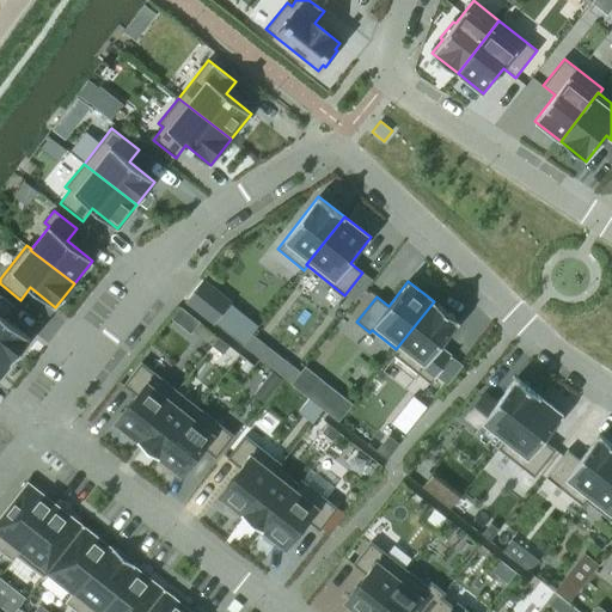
[(204,282),(188,303),(214,323),(230,303),(204,282)]
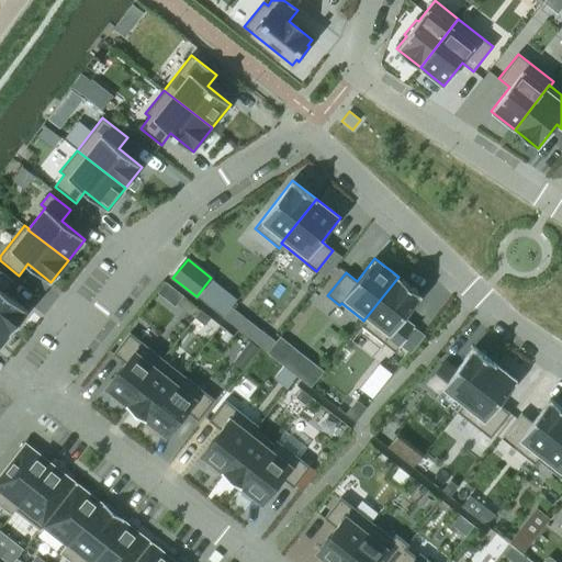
[(0,271),(0,324),(11,333),(27,312),(4,293),(13,282),(0,271)]
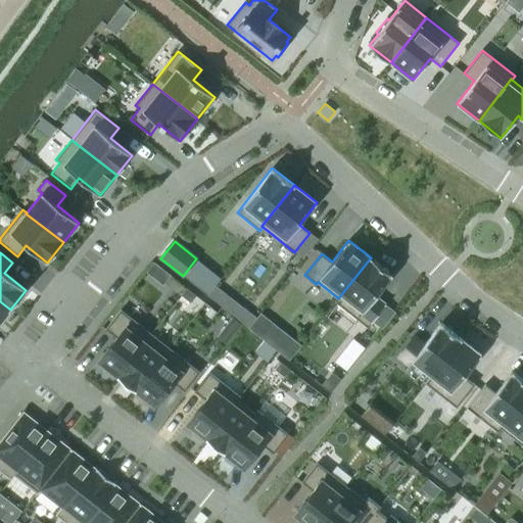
[(337,297),(334,301),(368,328),(386,304),(376,296),(392,275),(371,257),(338,298),(337,297)]
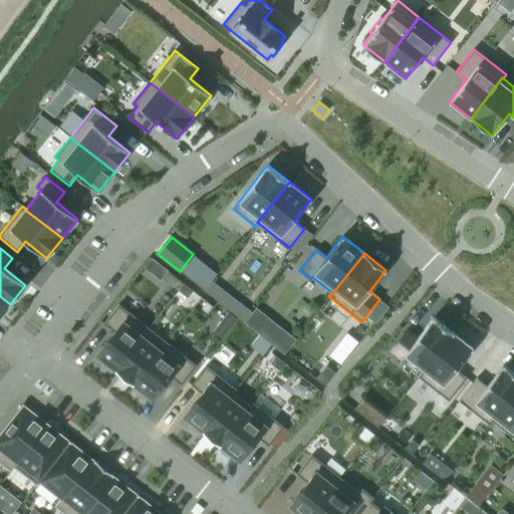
[(166,271),(150,259),(144,267),(160,279),(166,271)]
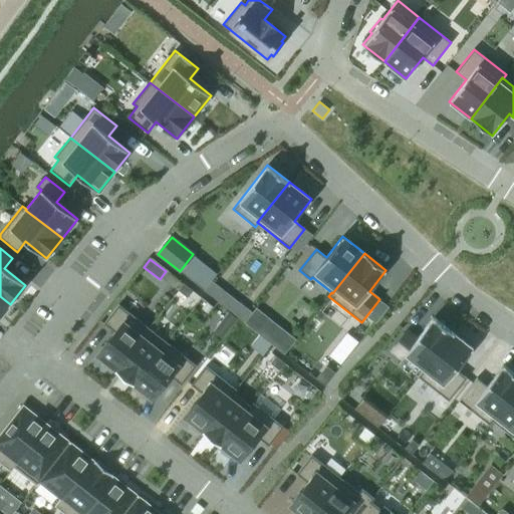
[(184,284),(178,290),(187,297),(192,291),(184,284)]
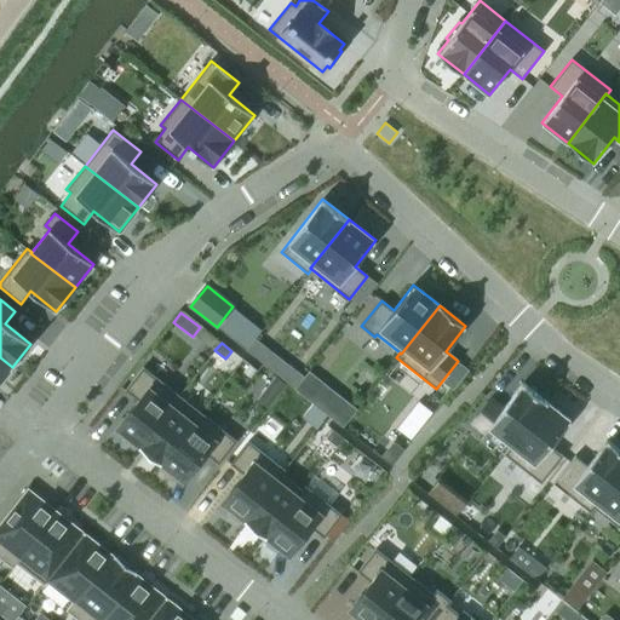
[(0,382),(12,367),(0,357),(0,382)]
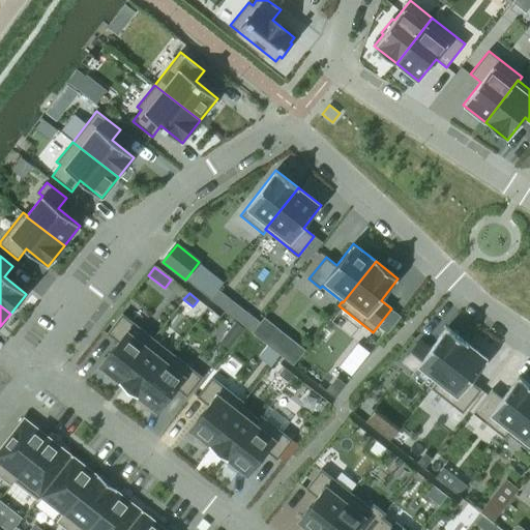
[(118,343),(99,366),(108,373),(105,376),(114,383),(117,380),(118,382),(152,339),(122,314),(107,333),(118,343)]
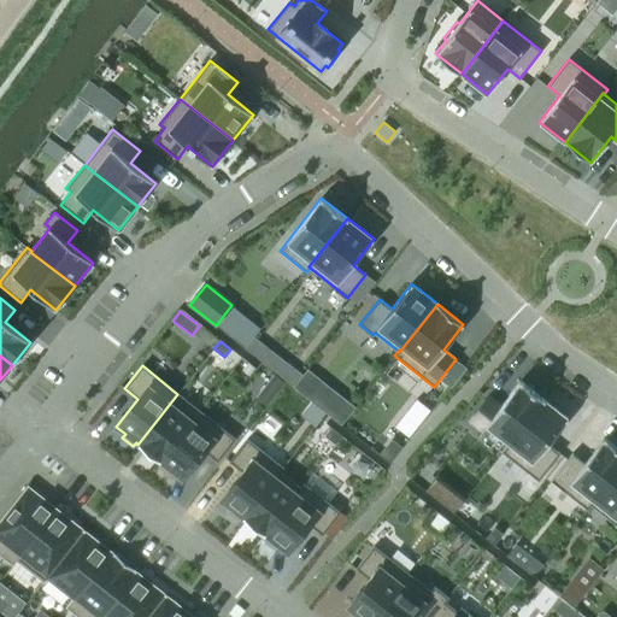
[(353,406),(307,370),(294,387),(340,423),(353,406)]
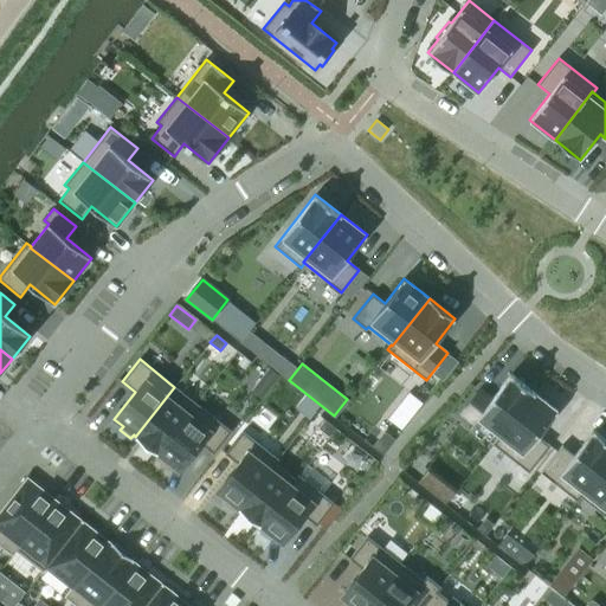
[(479,389),(462,412),(474,421),(477,418),(500,434),(501,436),(534,393),(511,374),(491,399),(479,389)]
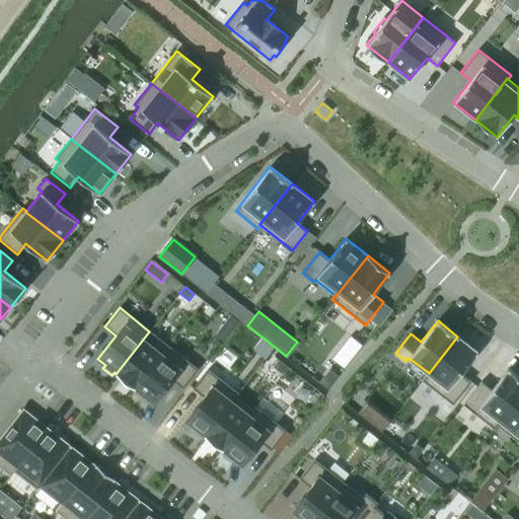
[(149,331),(116,374),(134,388),(167,346),(149,331)]
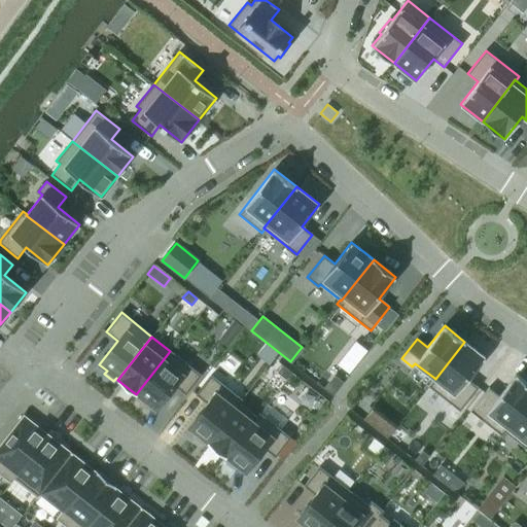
[(434,378),(428,386),(460,411),(479,387),(467,379),(485,357),(464,342),(435,379),(434,378)]
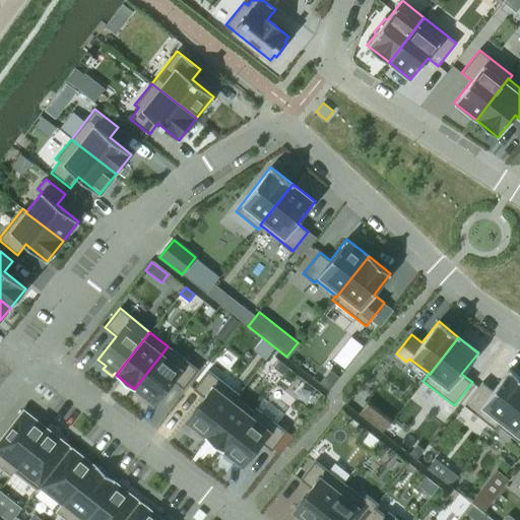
[(136,390),(134,393),(142,400),(145,397),(153,404),(172,380),(183,389),(198,370),(168,346),(134,389),(136,390)]
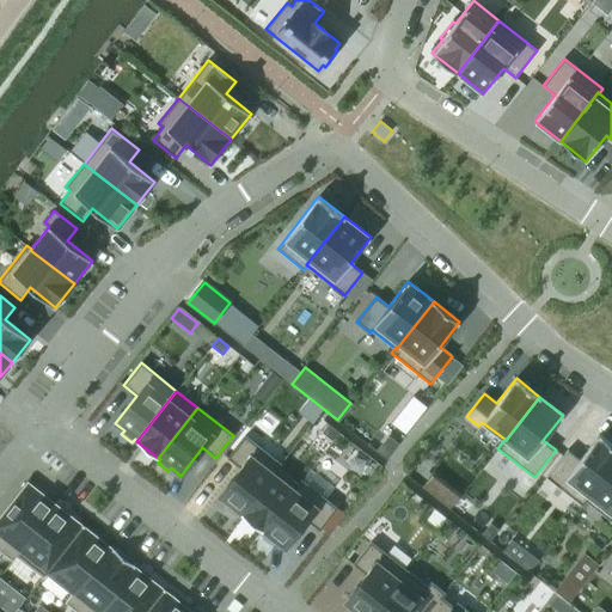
[(328,424),(322,433),(332,441),(338,433),(328,424)]
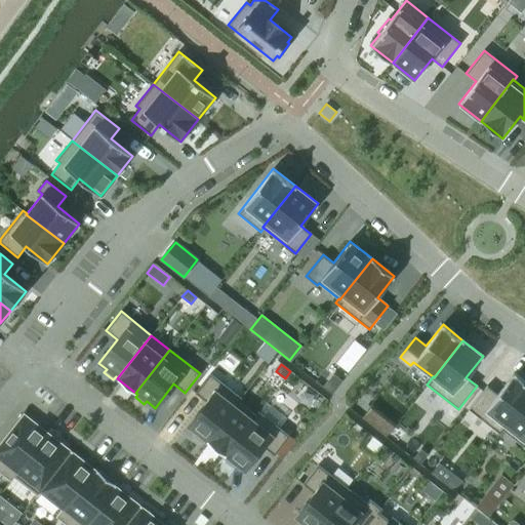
[(487,386),(469,409),(499,434),(502,430),(524,400),(524,380),(515,372),(497,394),(487,386)]
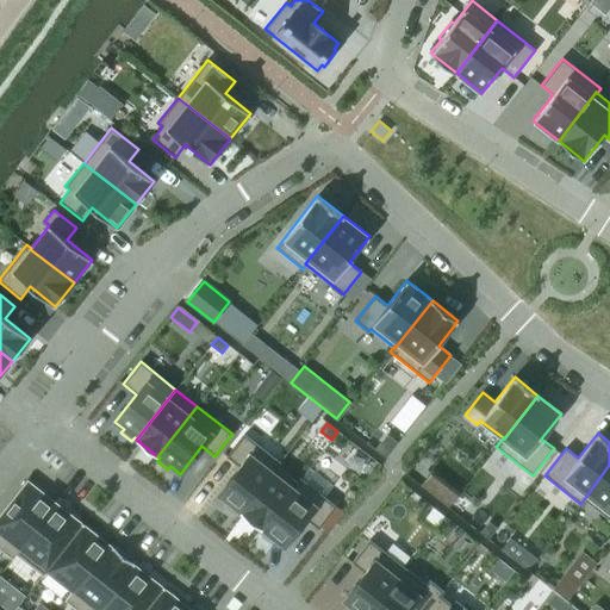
[(240,467),(218,495),(228,502),(224,505),(235,514),(238,510),(240,512),(277,466),(277,467),(280,462),(244,434),(226,456),(240,467)]
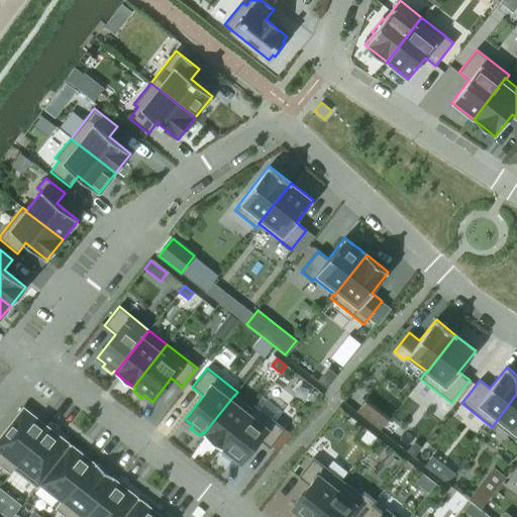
[(337,375),(328,368),(318,381),(327,388),(337,375)]
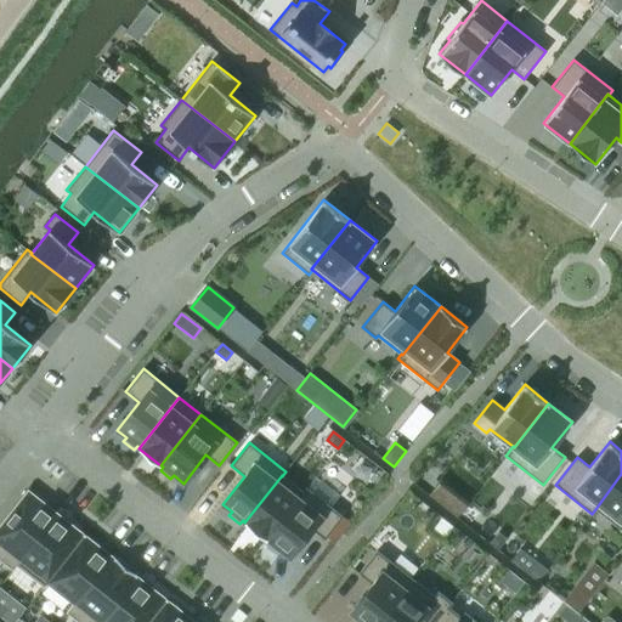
[(621,474),(595,509),(621,530),(621,474)]
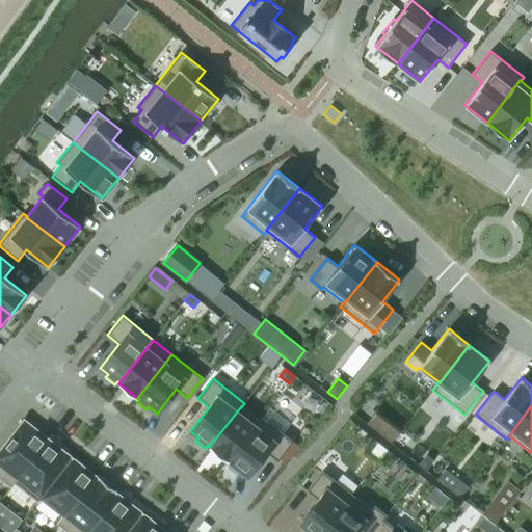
[(241,406),(209,447),(228,461),(259,421),(241,407),(241,406)]
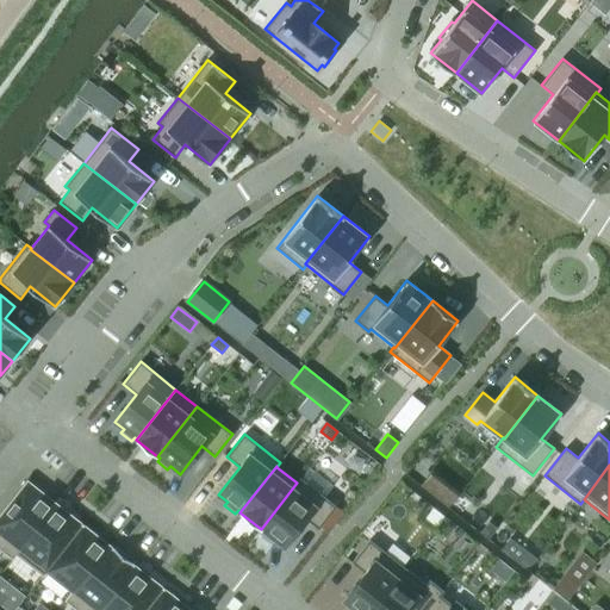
[(263,530),(260,534),(271,542),(274,539),(284,546),(305,518),(318,529),(336,506),(300,478),(297,483),(261,529),(263,530)]
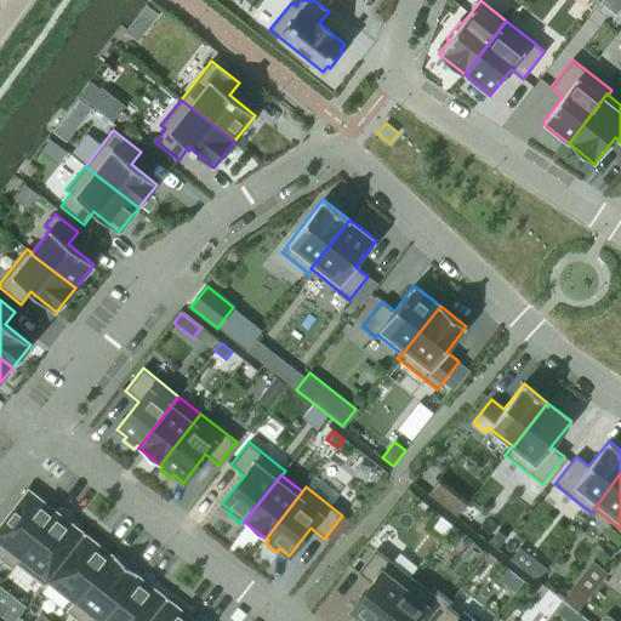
[(28,490),(0,525),(0,558),(13,569),(17,565),(16,564),(56,513),(28,490)]
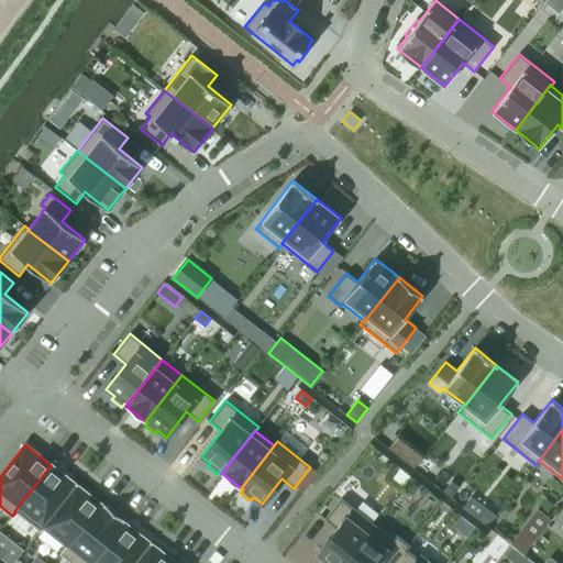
[(51,465),(14,511),(15,512),(40,531),(43,528),(43,527),(76,484),(77,483),(76,483),(75,484),(51,465)]
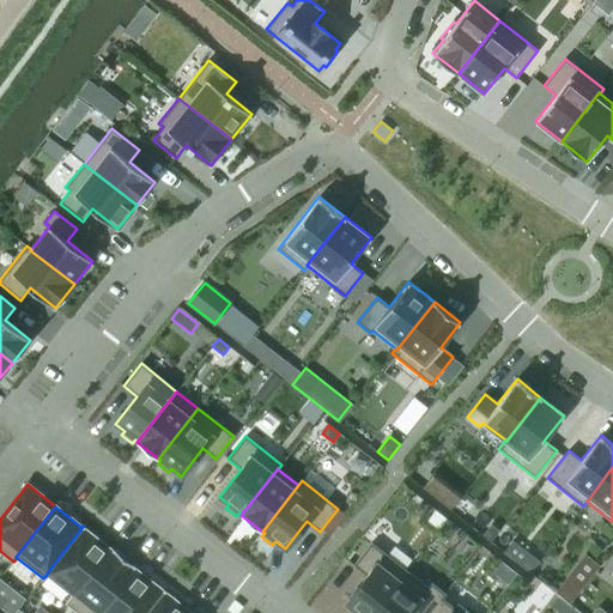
[(499,530),(491,525),(483,535),(491,541),(499,530)]
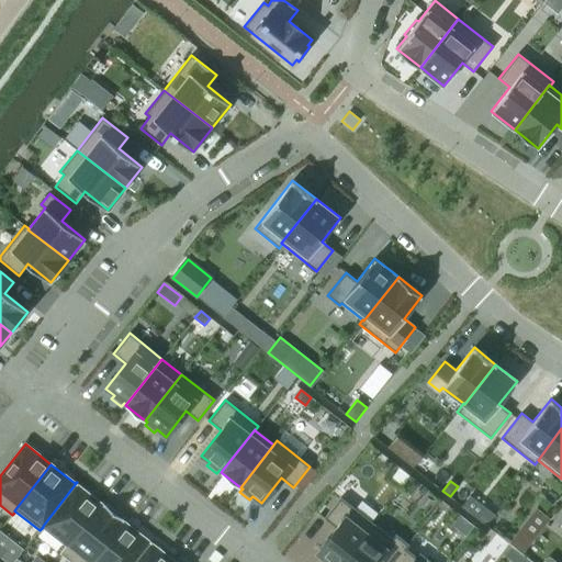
[(76,483),(43,526),(43,527),(66,544),(67,546),(101,503),(76,483)]
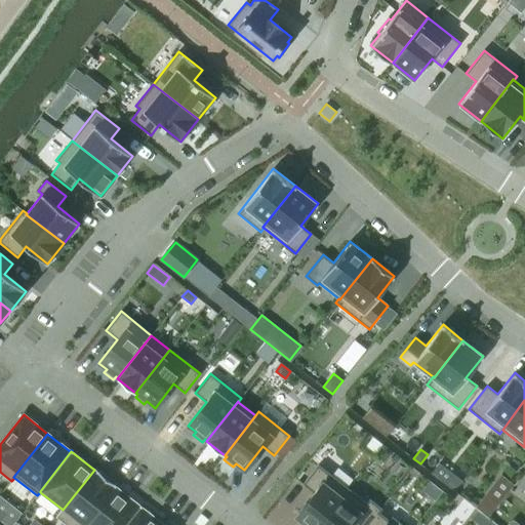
[(314,493),(295,517),(304,523),(301,524),(319,524),(349,488),(318,465),(303,484),(314,493)]
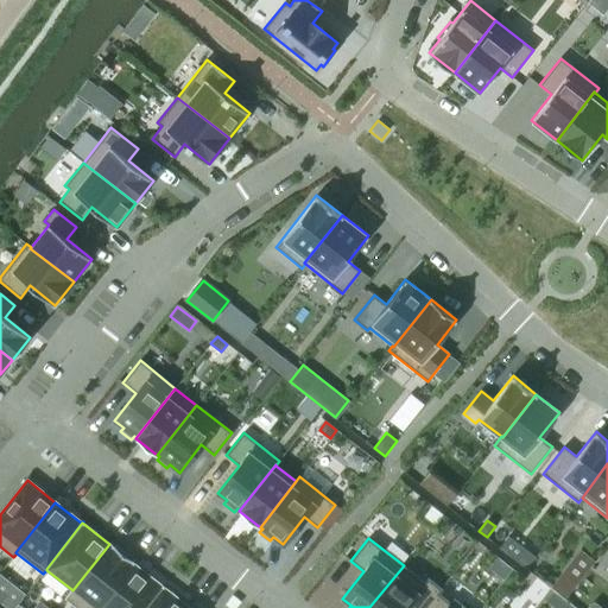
[(71,589),(64,599),(76,607),(101,607),(135,565),(133,564),(134,563),(132,561),(134,559),(116,545),(115,548),(112,545),(112,546),(109,544),(73,590),(71,589)]
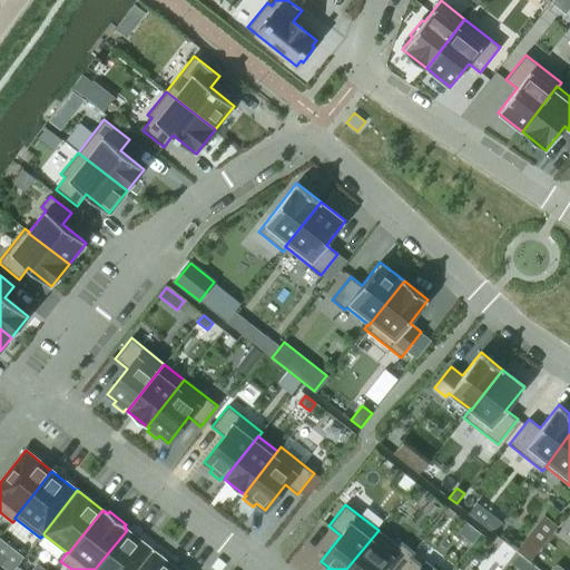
[(493,517),(485,527),(492,532),(500,523),(493,517)]
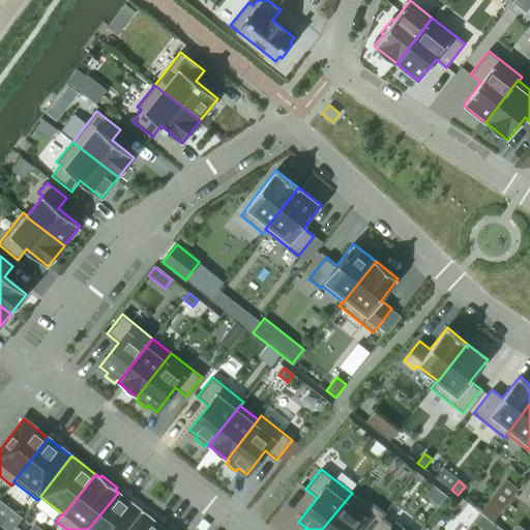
[(118,493),(88,529),(126,529),(143,510),(142,509),(141,510),(118,493)]
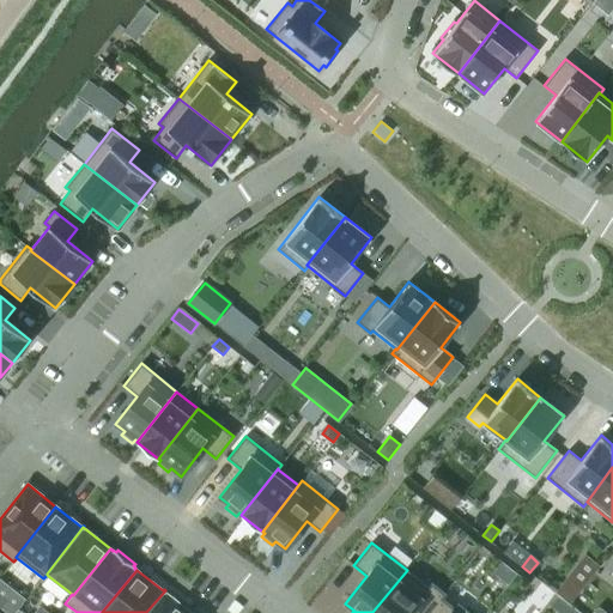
[(407,570),(372,612),(408,612),(411,611),(413,612),(429,612),(441,598),(442,599),(445,594),(431,582),(428,587),(407,570)]
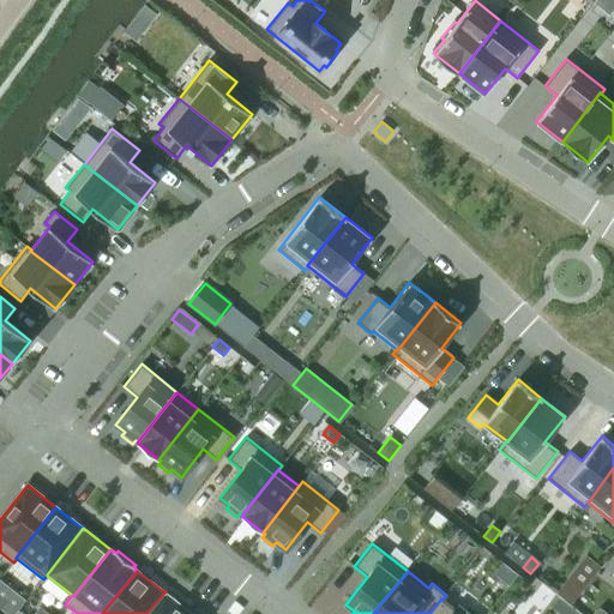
[(583,589),(572,581),(559,596),(571,605),(583,589)]
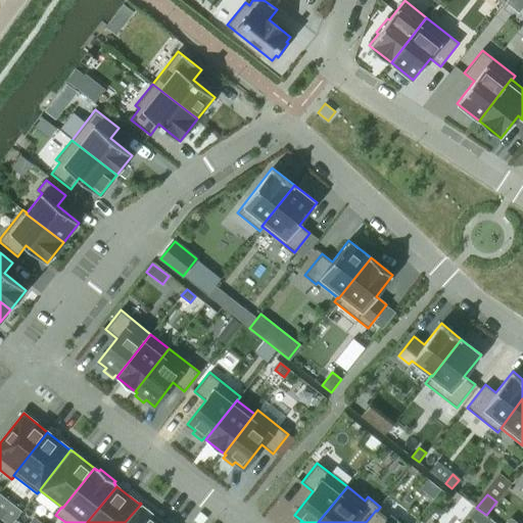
[(141,504),(125,522),(162,522),(141,506),(142,505),(141,504)]
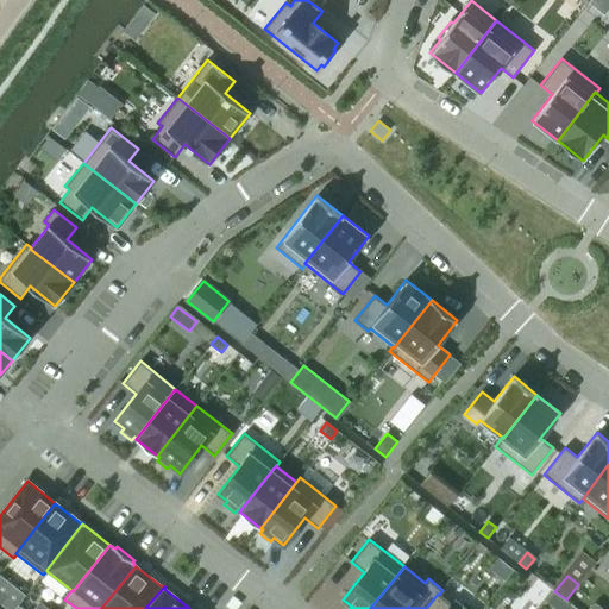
[(466,608),(454,598),(451,603),(439,595),(438,594),(426,608),(466,608)]
